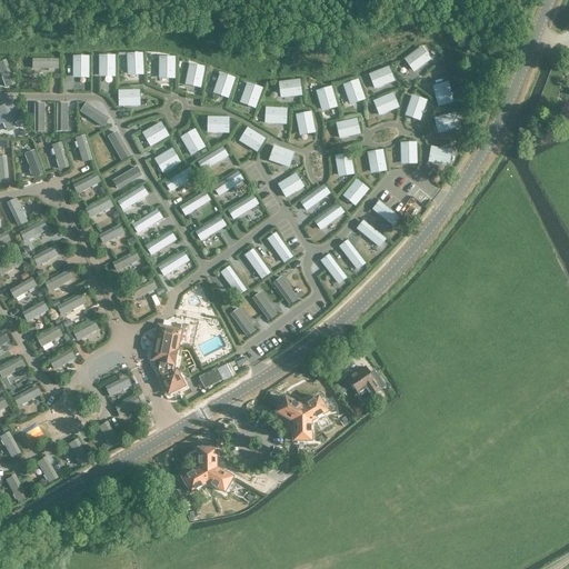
[(420,66),(430,59),(421,48),(407,58),(412,65),(411,66),(416,70),(421,67),(420,66)]
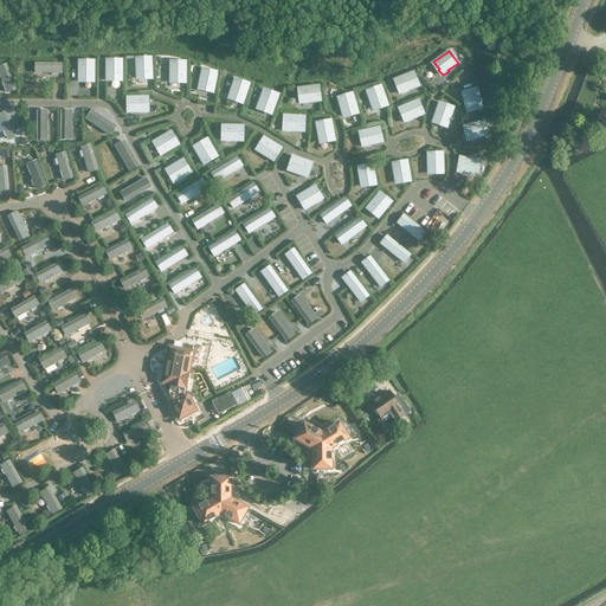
[(150,58),(136,58),(136,71),(135,71),(136,78),(143,77),(152,76),(150,58)]
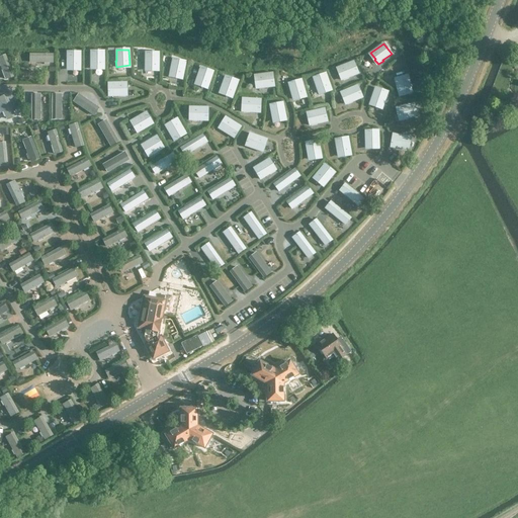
[(104,51),(91,51),(91,62),(90,62),(90,68),(96,68),(96,67),(104,67),(104,51)]
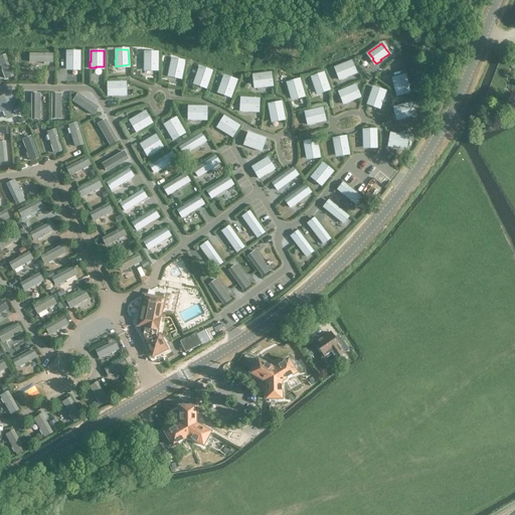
[(79,51),(66,51),(66,62),(65,62),(65,68),(71,68),(71,67),(79,67),(79,51)]
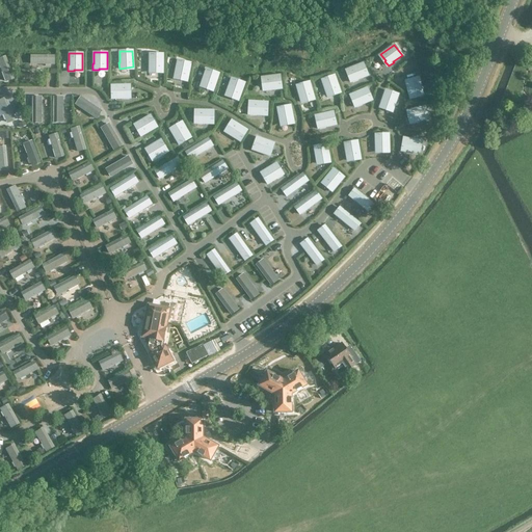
[(163,54),(150,54),(149,64),(149,71),(155,71),(162,71),(163,54)]
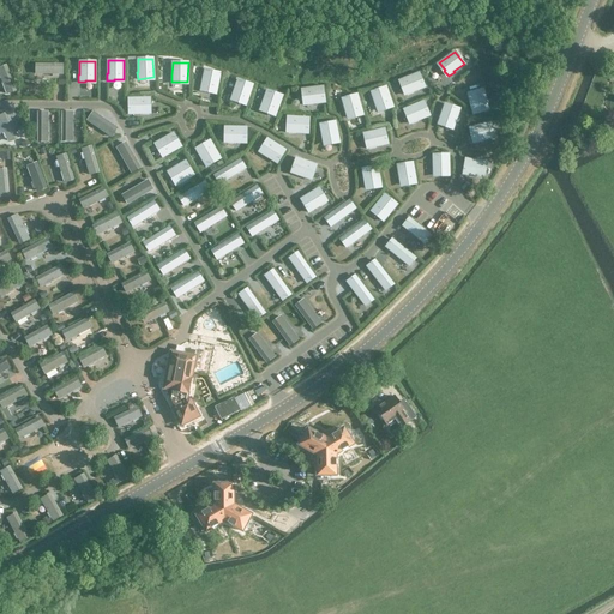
[(62,73),(62,65),(36,65),(36,73),(53,73),(53,77),(58,77),(58,73),(62,73)]
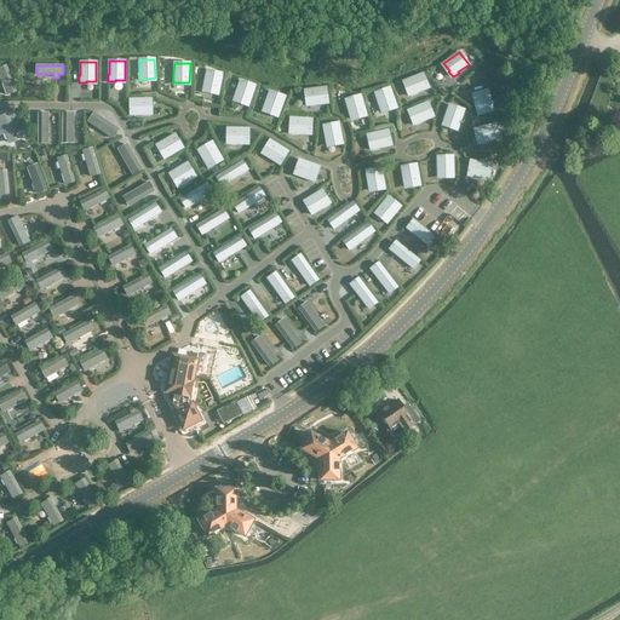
[(7,95),(16,92),(6,67),(0,68),(0,79),(1,79),(7,95)]
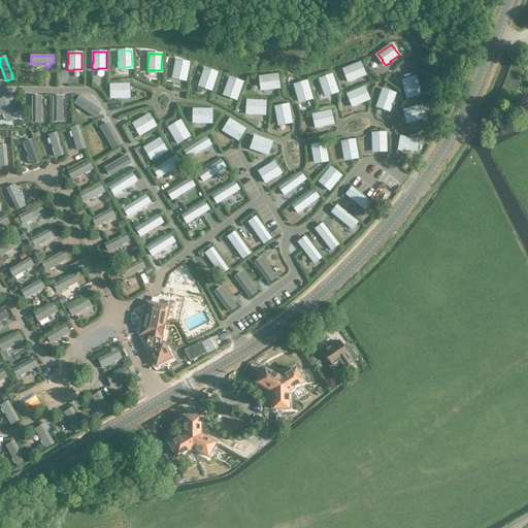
[(189,63),(176,60),(174,70),(173,70),(172,76),(178,77),(186,78),(189,63)]
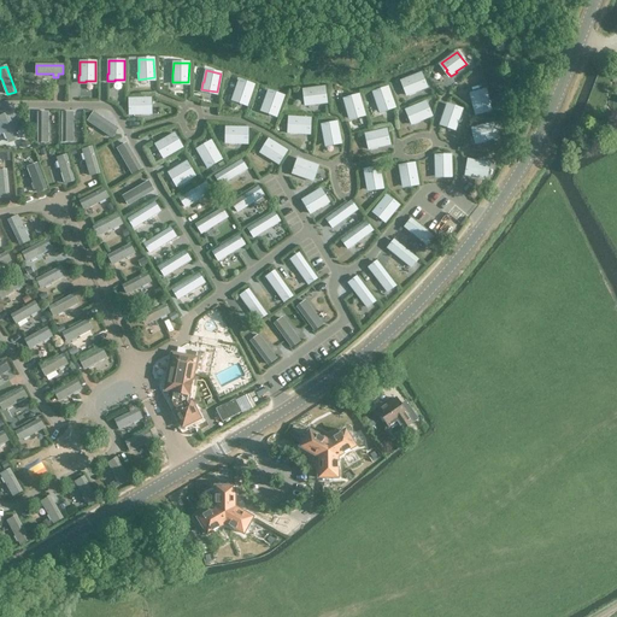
[(421,74),(404,81),(406,89),(409,95),(416,93),(415,93),(427,88),(421,74)]
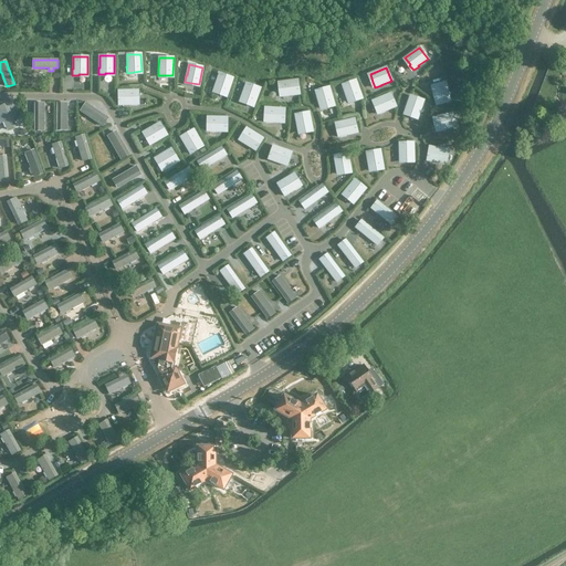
[(232,79),(219,73),(216,84),(215,84),(212,91),(219,93),(219,92),(227,94),(232,79)]
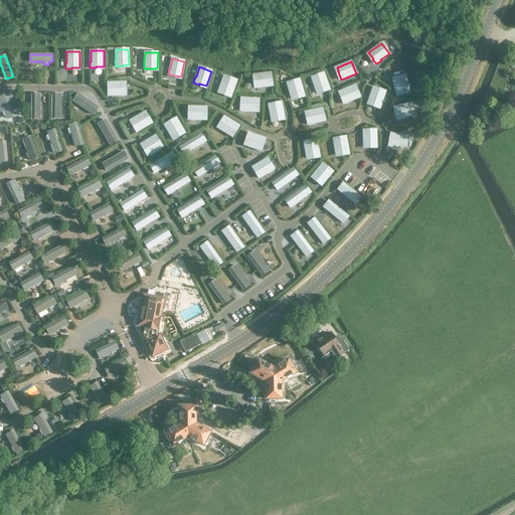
[(263,88),(273,86),(271,72),(255,74),(256,82),(255,82),(256,89),(263,88)]
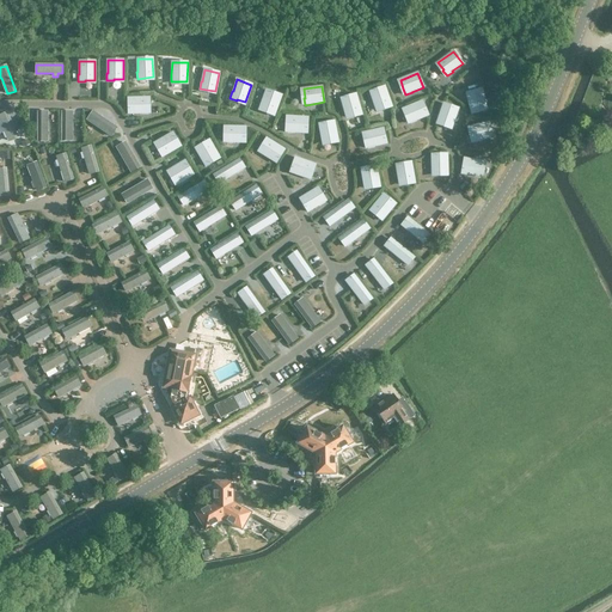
[(384,86),(369,92),(374,103),(373,103),(375,110),(383,108),(391,104),(384,86)]
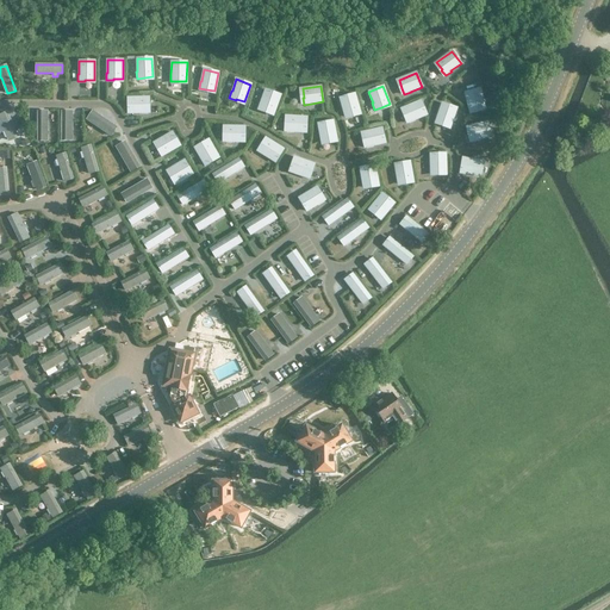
[(280,95),(266,89),(261,101),(260,101),(257,107),(265,110),(274,113),(280,95)]
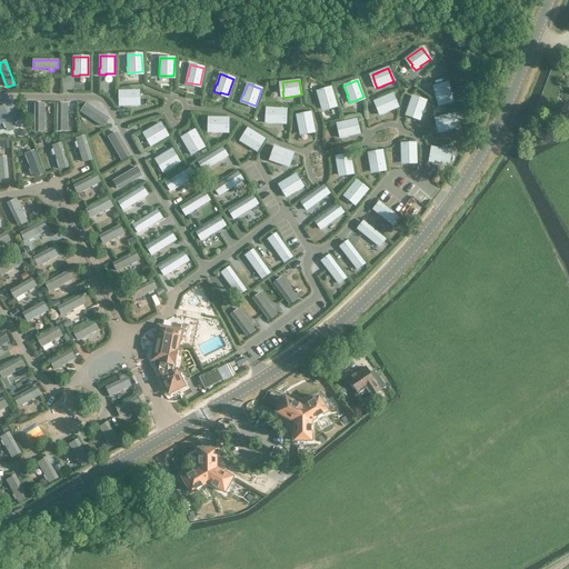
[(439,87),(433,89),(435,95),(436,95),(438,106),(452,102),(448,86),(440,88),(439,87)]
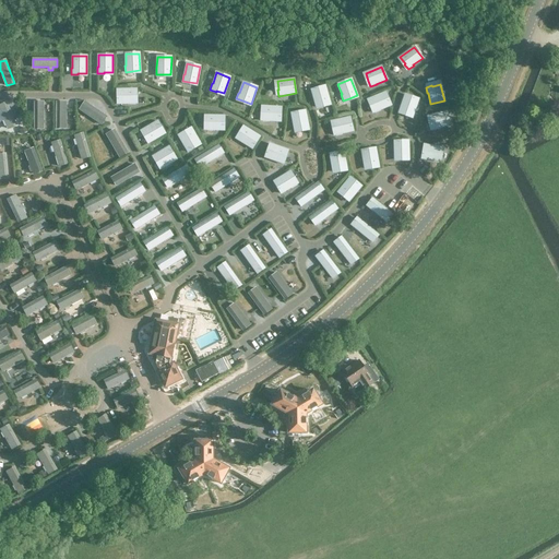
[(324,86),(311,90),(314,100),(313,100),(316,107),(322,105),(330,103),(324,86)]
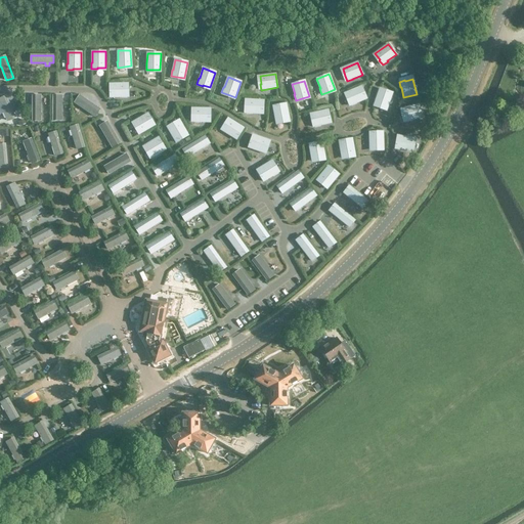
[(124,101),(124,93),(123,93),(123,86),(108,86),(108,100),(116,100),(116,101),(124,101)]
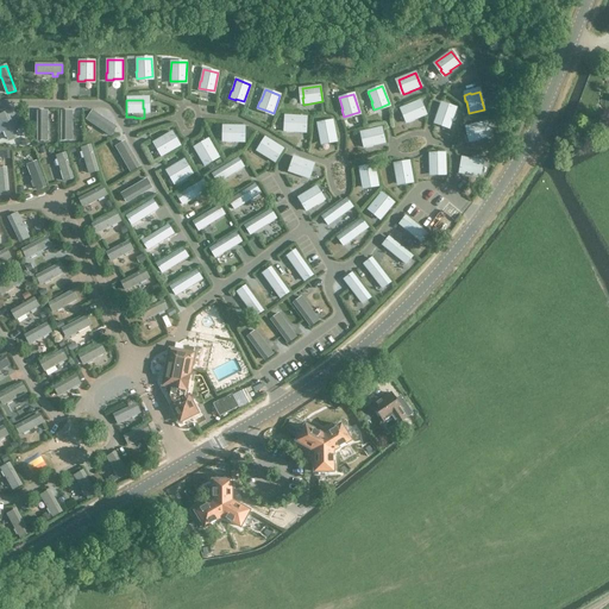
[(420,100),(403,108),(407,117),(406,117),(408,123),(415,120),(415,119),(426,114),(420,100)]
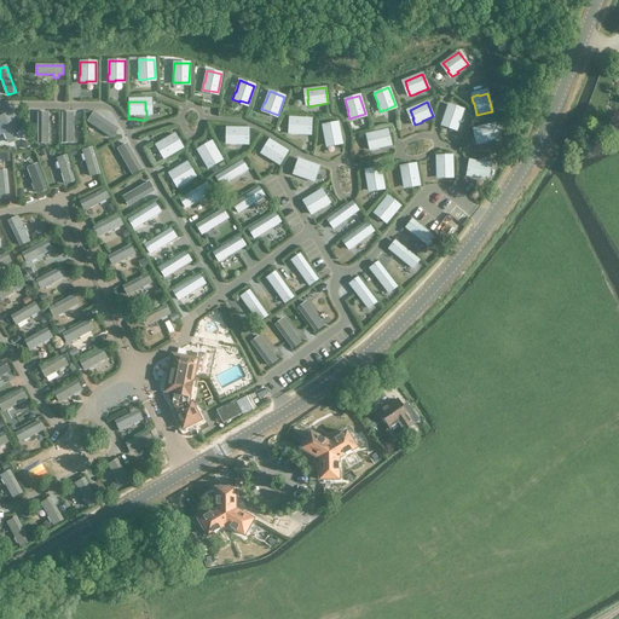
[(449,105),(443,123),(451,126),(451,127),(458,128),(460,122),(463,110),(449,105)]
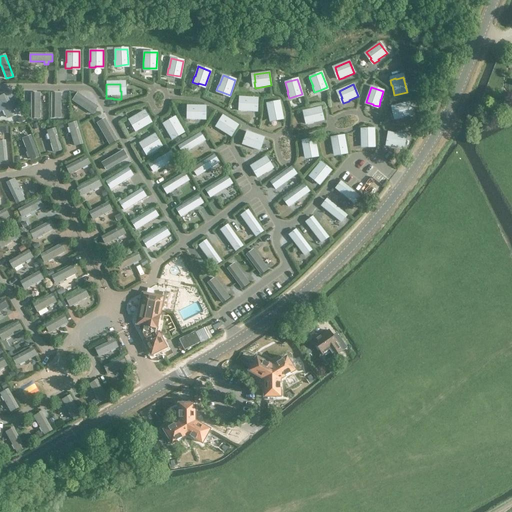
[(31,93),(31,117),(39,117),(39,93),(31,93)]
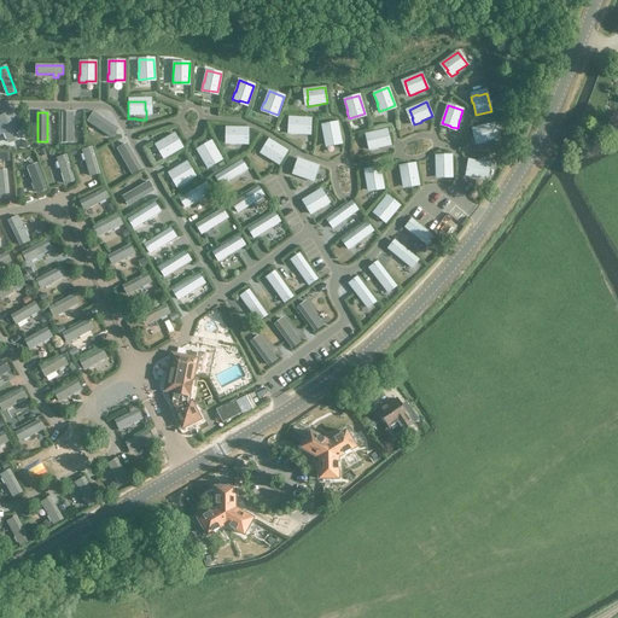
[(63,112),(63,141),(73,141),(73,112),(63,112)]
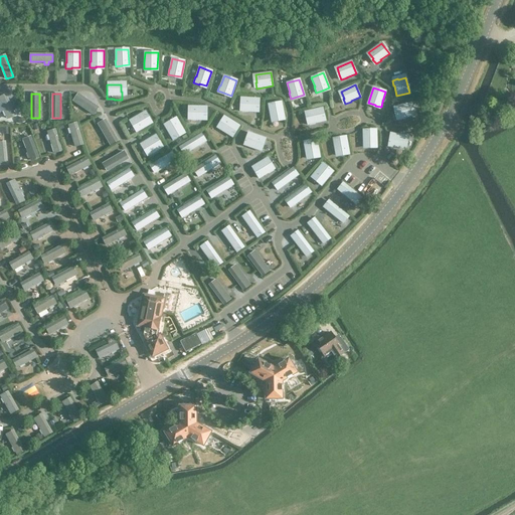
[(98,108),(77,94),(73,101),(94,115),(98,108)]
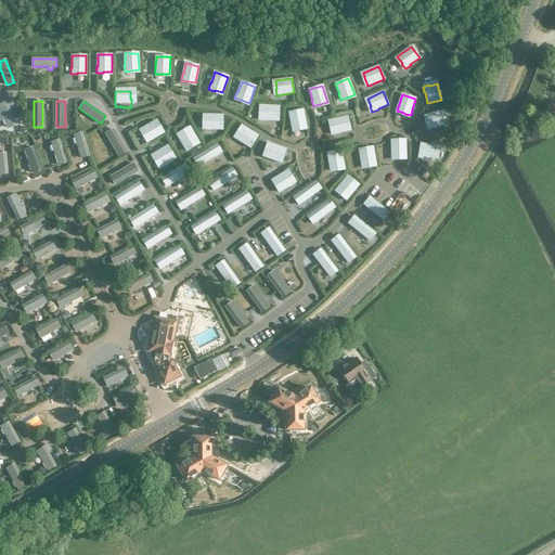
[(9,128),(15,125),(5,102),(0,104),(0,108),(4,120),(2,120),(4,126),(7,125),(9,128)]
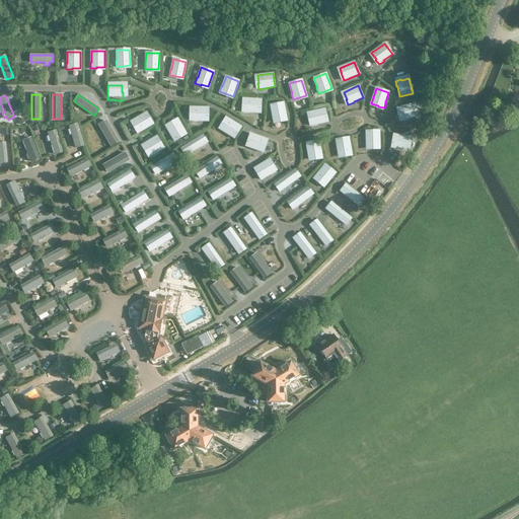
[(244,106),(243,113),(250,113),(261,113),(262,99),(245,99),(244,106)]
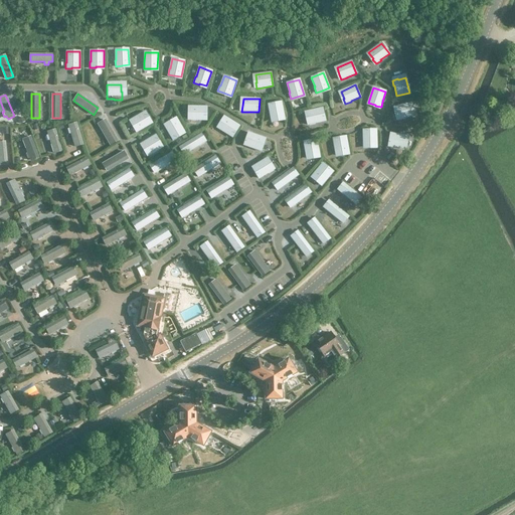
[(274,103),(268,104),(269,110),(270,110),(272,120),(284,118),(281,103),(274,104),(274,103)]
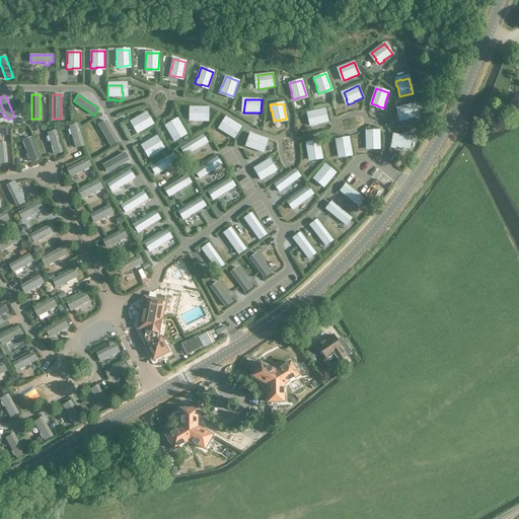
[(190,121),(198,123),(198,122),(205,123),(208,109),(195,106),(193,113),(192,113),(190,121)]
